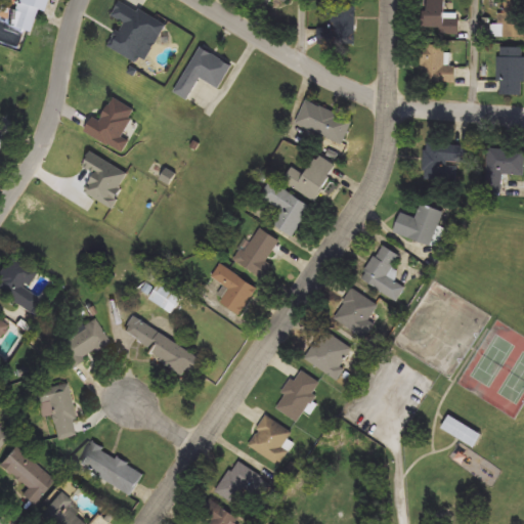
[(14,0),(42,0),(32,34),(6,27),(14,0)]
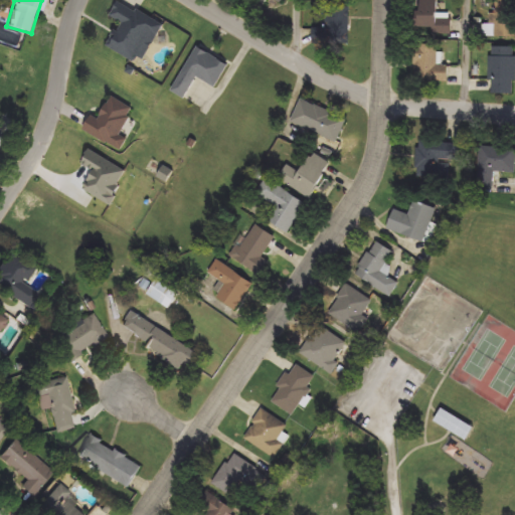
[(282,0),(276,12),(253,0),(282,0)]
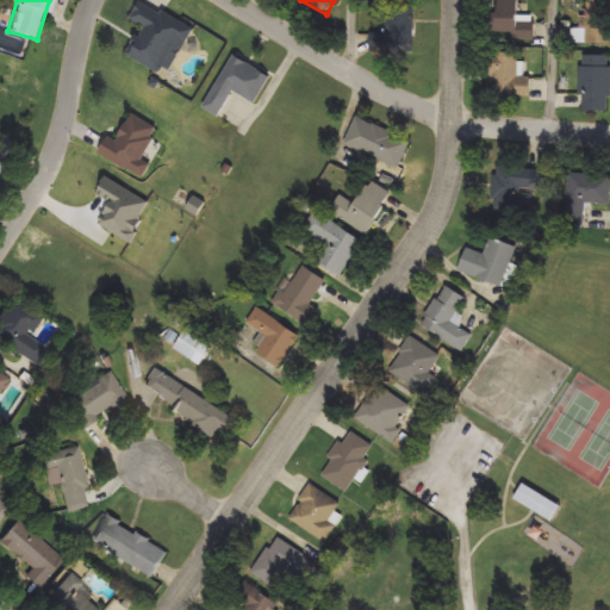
[(520,0),(520,22),(534,23),(534,42),(493,42),(493,0),(520,0)]
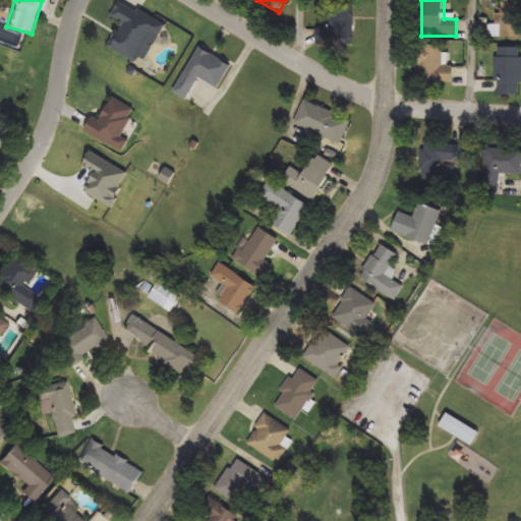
[(520,0),(520,38),(500,38),(500,0),(520,0)]
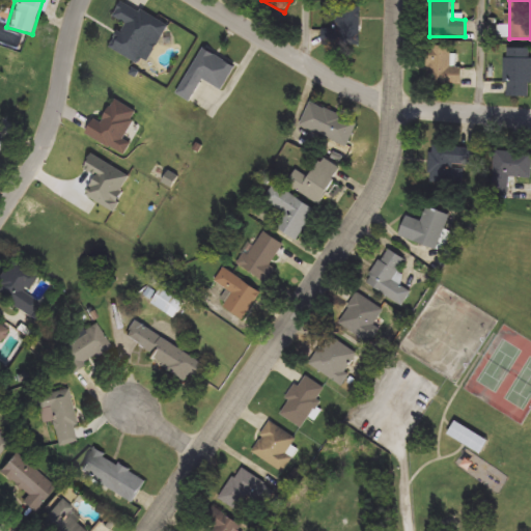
[(140,63),(111,50),(124,23),(113,18),(120,1),(169,25),(162,38),(154,34),(140,63)]
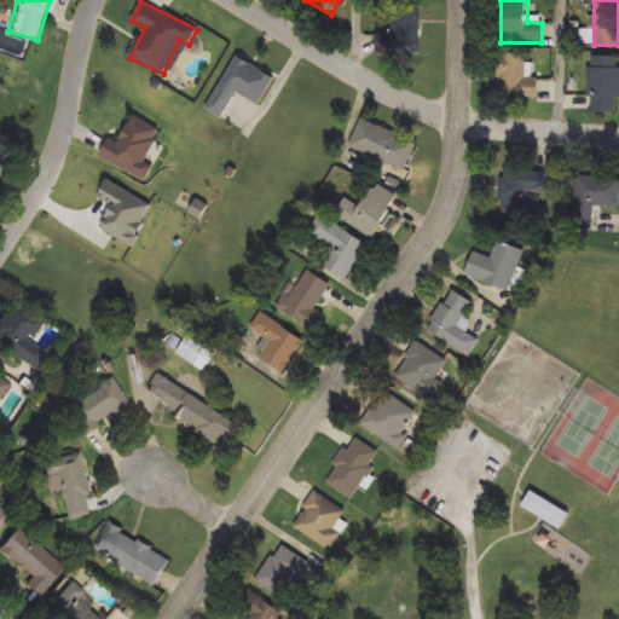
[(420,7),(420,55),(376,55),(376,34),(391,34),(391,7),(420,7)]
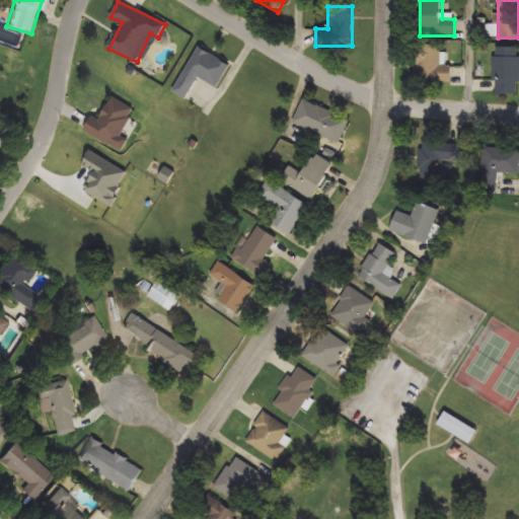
[(441,45),(441,66),(451,66),(451,82),(417,82),(417,45),(441,45)]
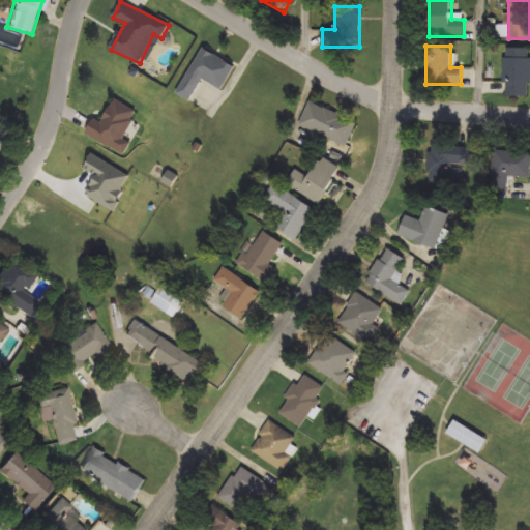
[(235,67),(222,90),(204,80),(190,102),(176,93),(202,48),(235,67)]
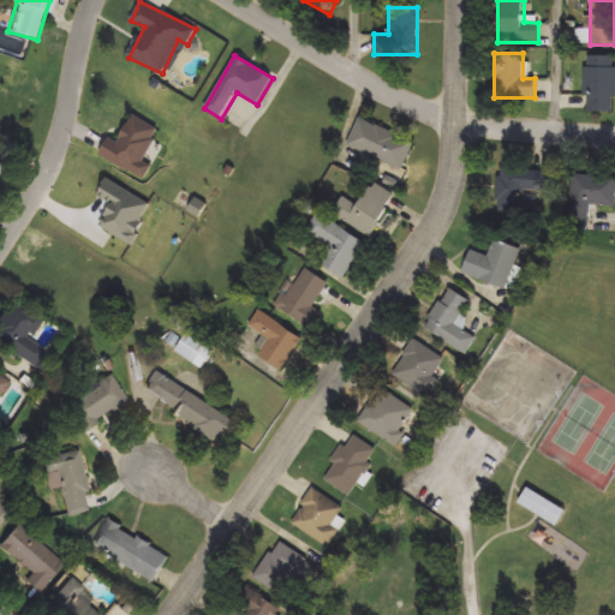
[(614,113),(585,113),(585,57),(614,57),(614,113)]
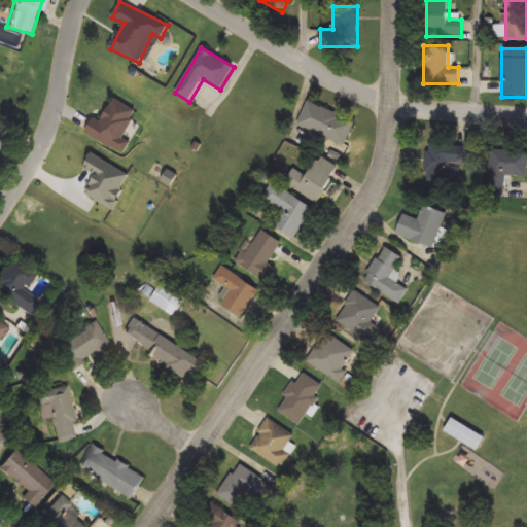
[(138,111),(124,138),(131,142),(125,155),(84,134),(93,117),(100,121),(113,98),(138,111)]
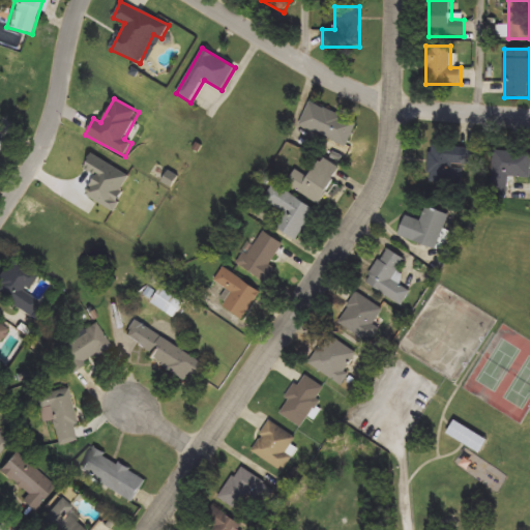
[(357,122),(346,148),(299,127),(311,101),(357,122)]
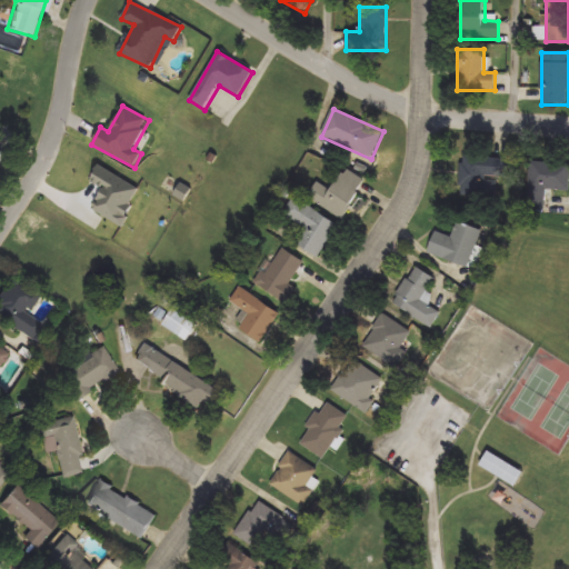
[(463,156),(508,158),(507,179),(498,179),(498,199),(461,197),(463,156)]
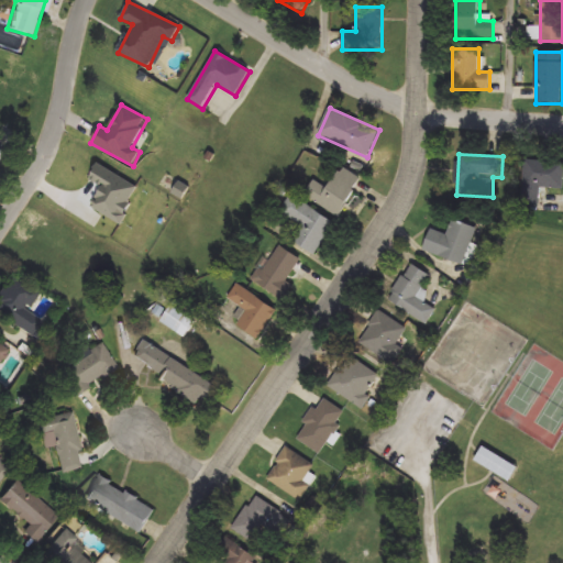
[(520,210),(522,161),(562,163),(561,188),(541,187),(540,210),(520,210)]
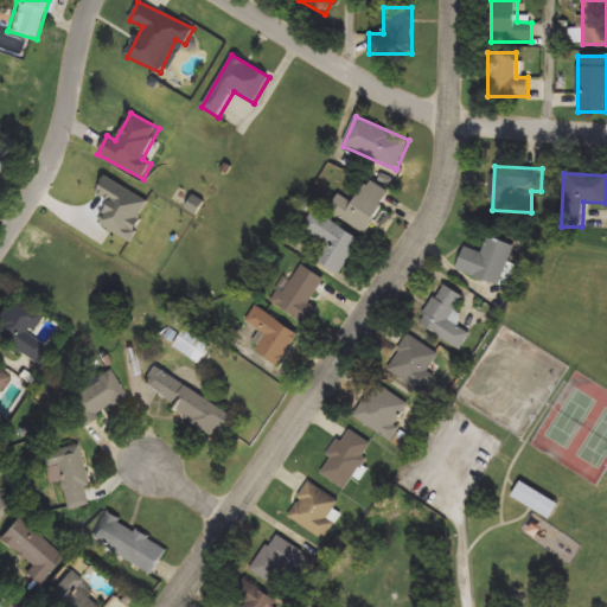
[(106,177),(149,203),(136,225),(140,228),(131,244),(95,223),(108,202),(95,193),(106,177)]
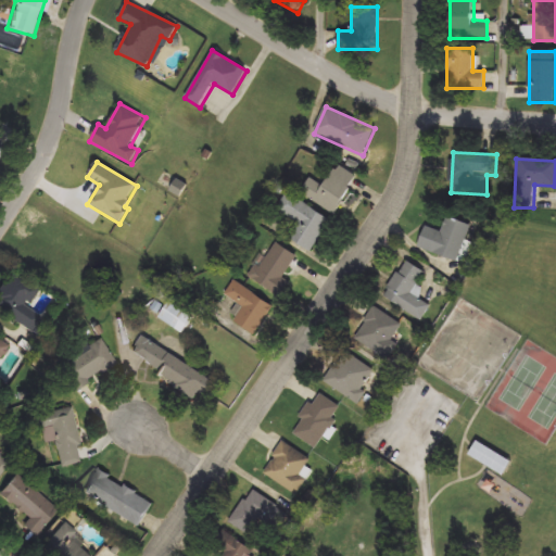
[(323,185),(335,163),(357,175),(336,213),(299,192),(307,176),(323,185)]
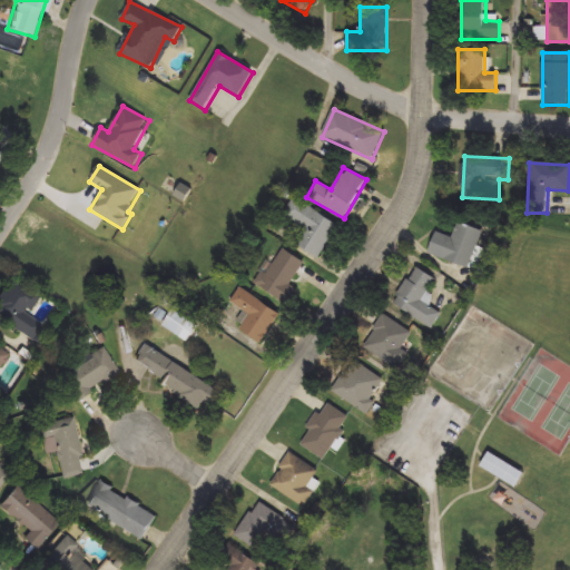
[(318,259),(295,244),(304,228),(284,216),(295,198),(340,226),(318,259)]
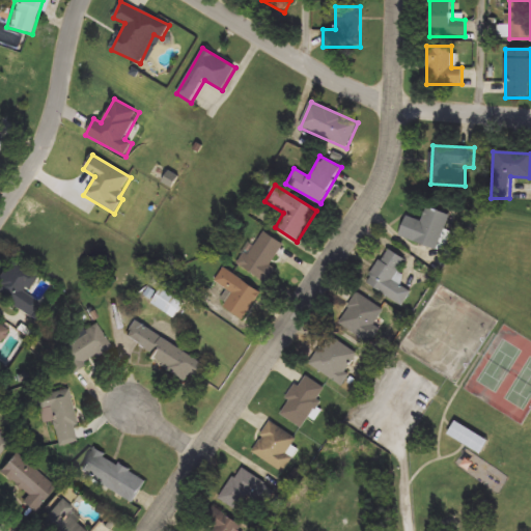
[(399,236),(407,217),(422,222),(427,206),(450,215),(438,250),(399,236)]
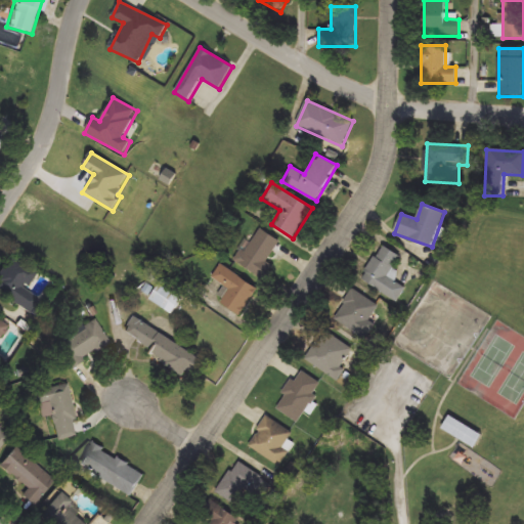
[(265,280),(235,263),(257,227),(280,241),(267,263),(273,266),(265,280)]
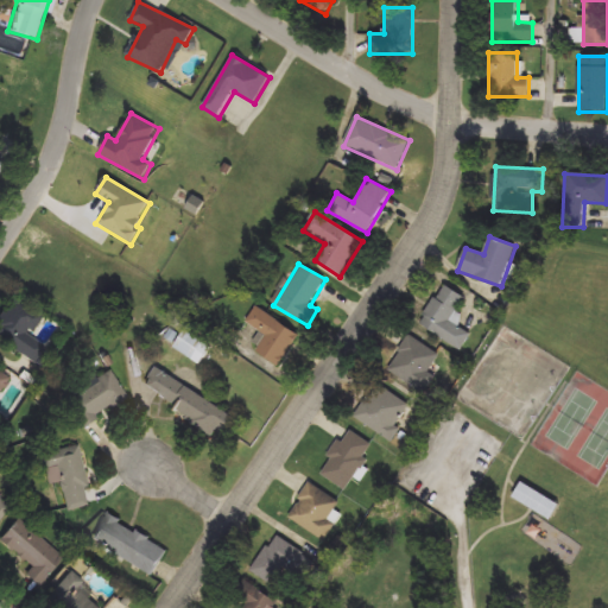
[(419,323),(445,285),(466,299),(450,321),(472,335),(460,350),(419,323)]
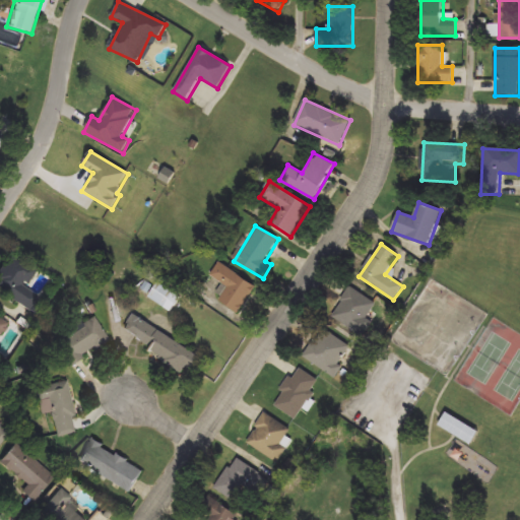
[(41,297),(31,311),(0,290),(0,270),(10,255),(36,271),(25,287),(41,297)]
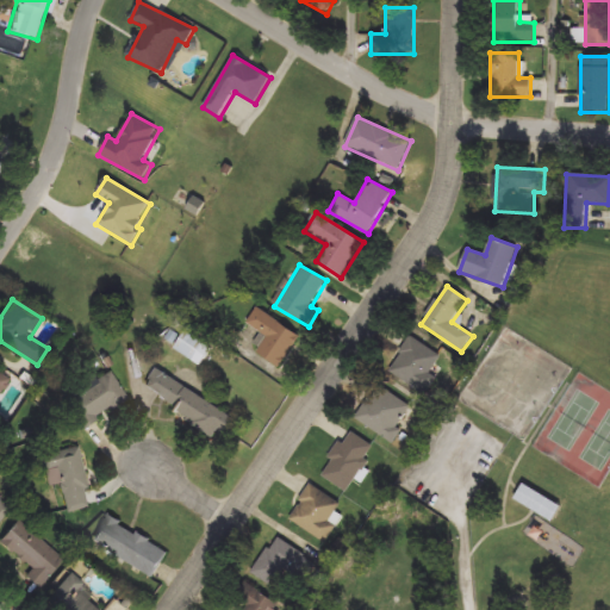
[(256,353),(267,337),(246,323),(256,307),(300,337),(280,368),(256,353)]
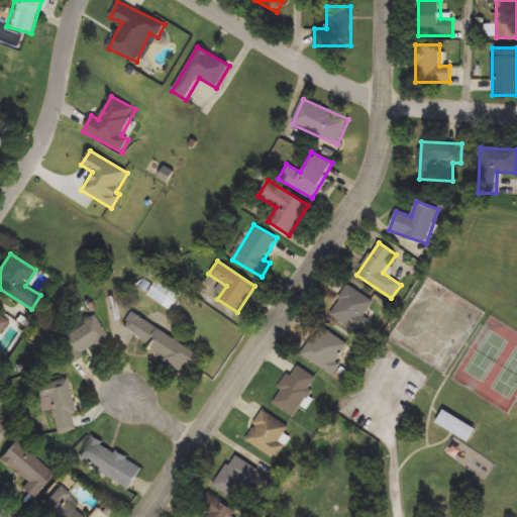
[(169,311),(146,295),(157,280),(179,296),(169,311)]
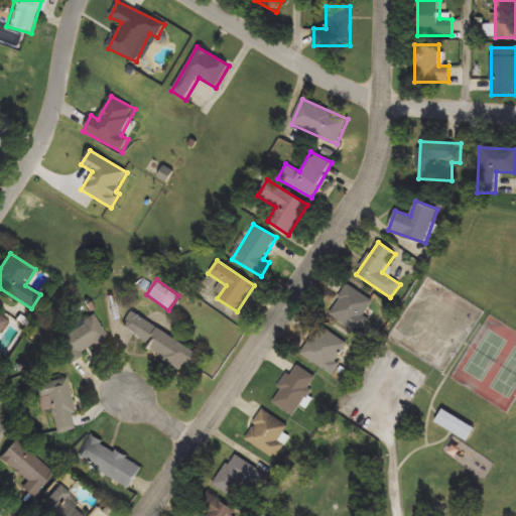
[(376,303),(358,333),(329,313),(347,284),(376,303)]
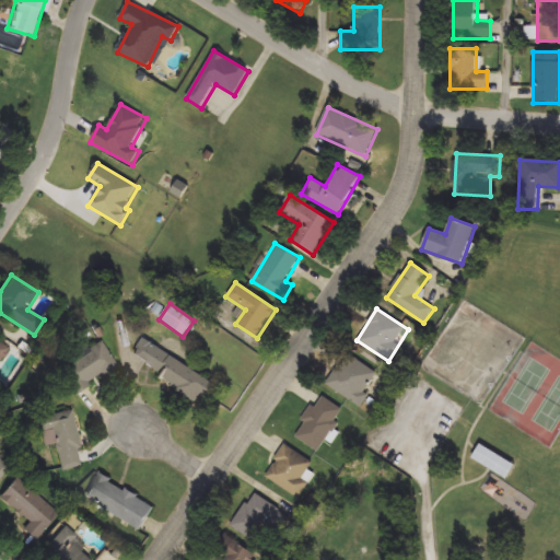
[(74,394),(57,366),(101,339),(117,366),(74,394)]
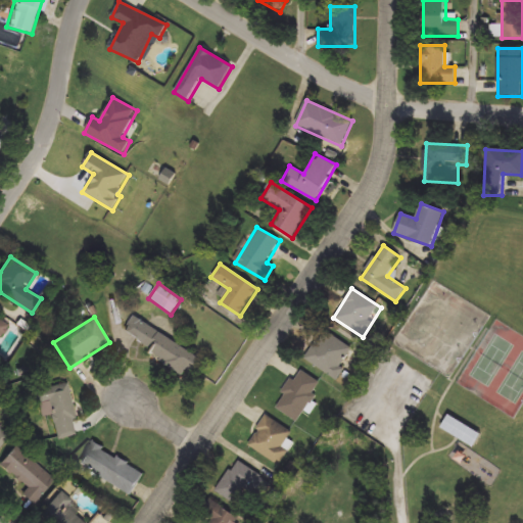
[(133,318),(199,355),(189,374),(123,336),(133,318)]
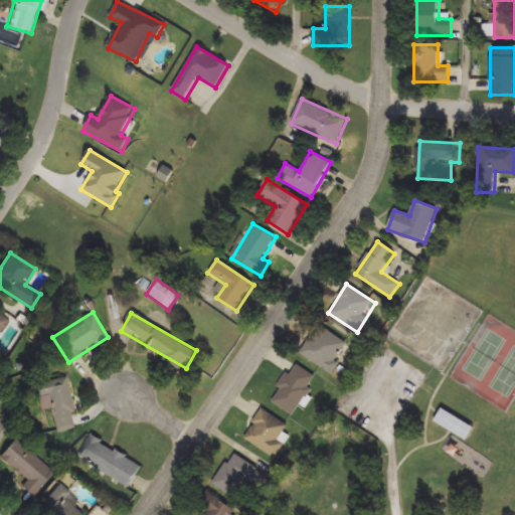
[(0,314),(8,320),(0,332),(0,314)]
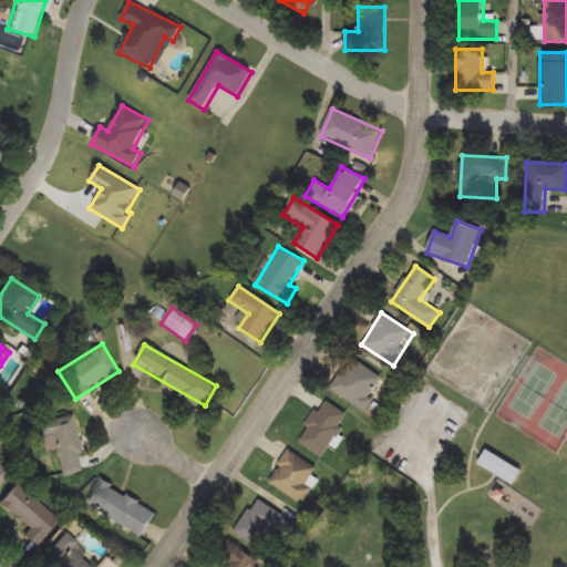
[(385,380),(363,411),(330,388),(352,357),(385,380)]
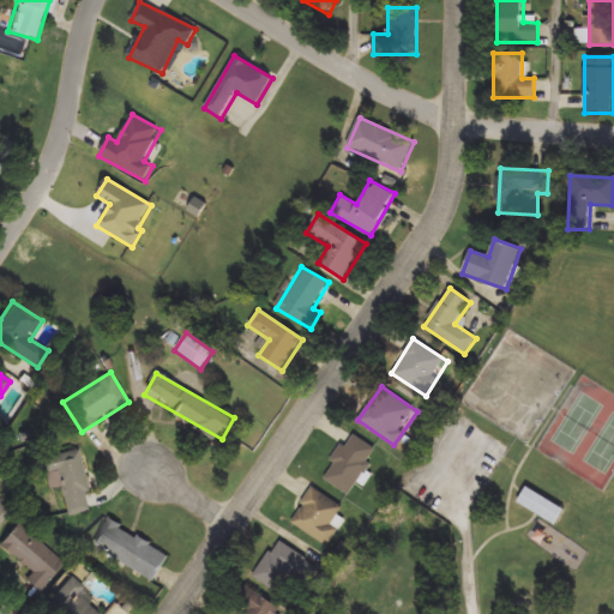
[(321,475),(355,434),(379,453),(347,494),(321,475)]
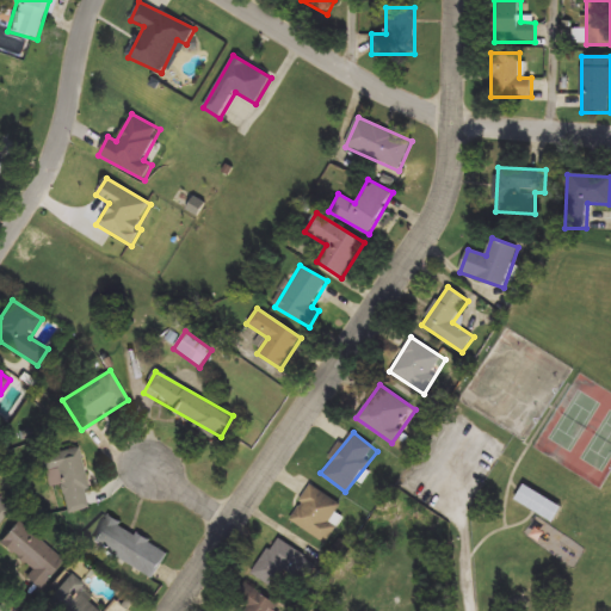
[(90,508),(66,513),(60,483),(48,486),(42,455),(78,448),(90,508)]
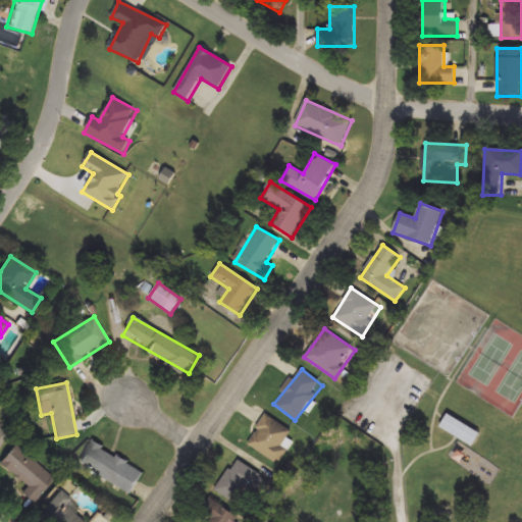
[(279,464),(247,444),(266,414),(293,431),(289,437),(294,441),(279,464)]
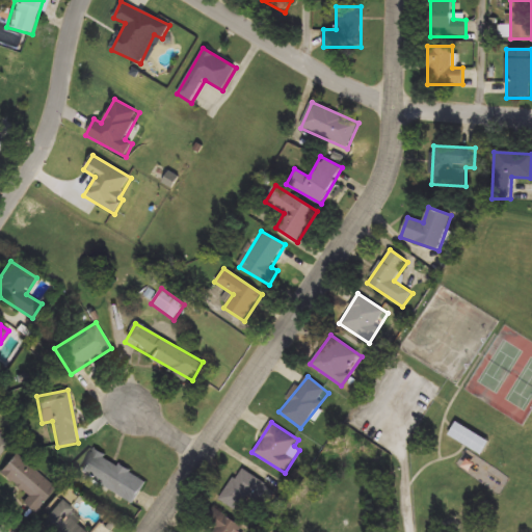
[(448,435),(456,422),(489,442),(481,455),(448,435)]
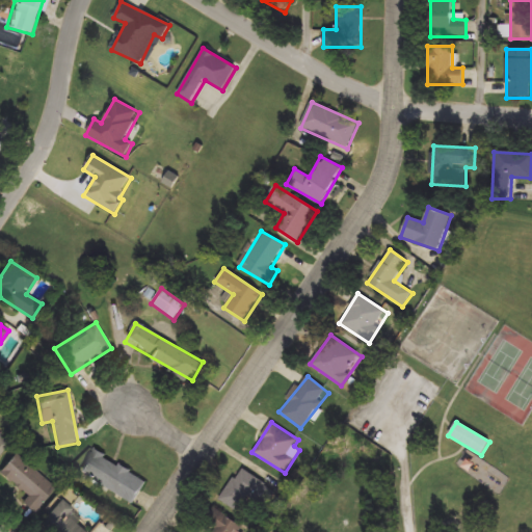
[(0,434),(10,444),(0,455),(0,434)]
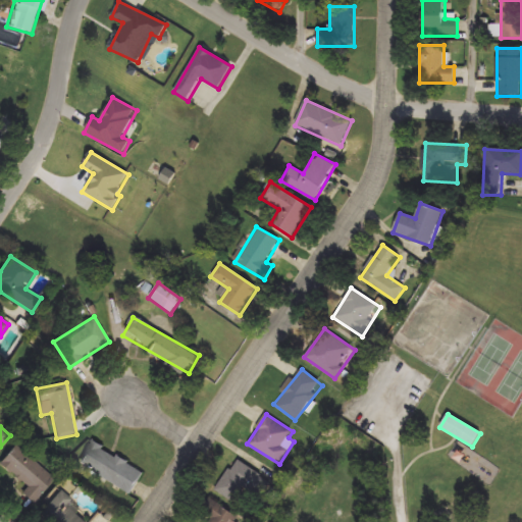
[(131,493),(79,464),(91,441),(144,471),(131,493)]
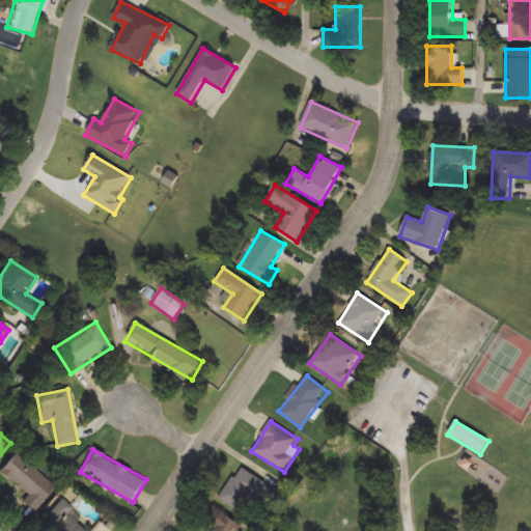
[(33,511),(22,501),(27,496),(0,471),(0,469),(16,452),(55,487),(33,511)]
